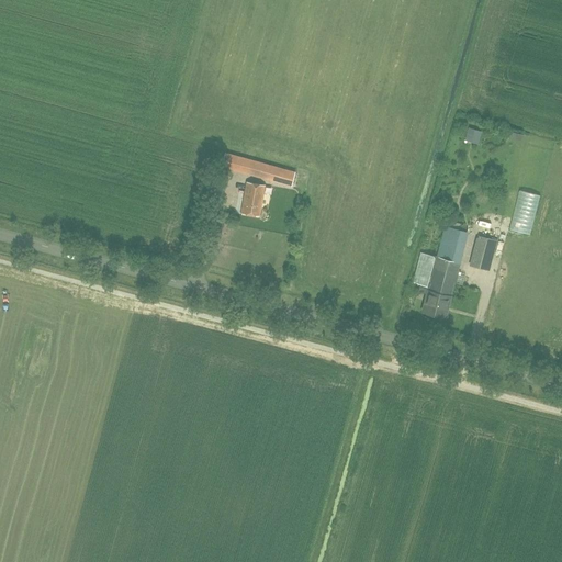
[(479,141),(482,132),(468,127),(465,136),(479,141)]
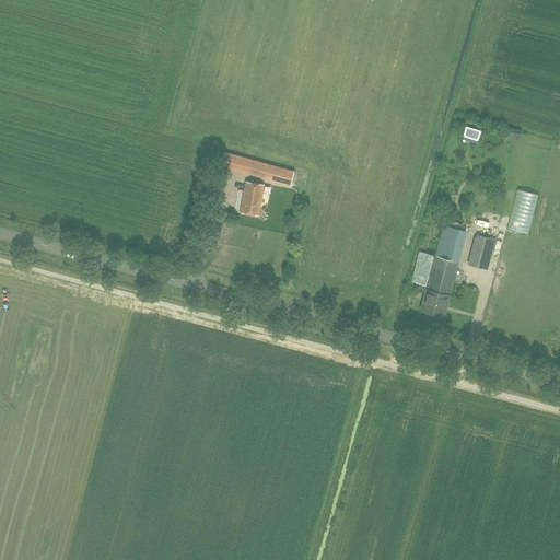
[(223,153),(220,165),(290,183),(293,172),(223,153)]
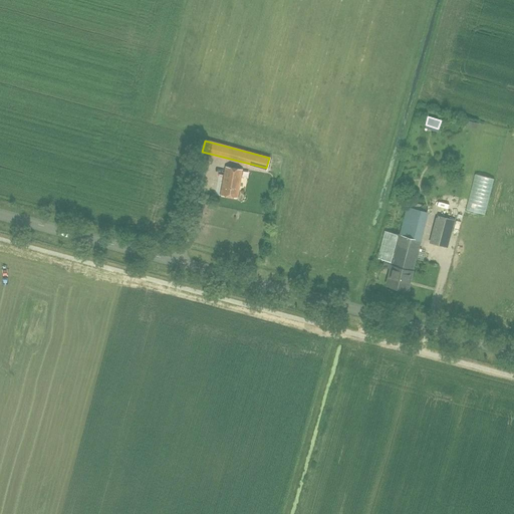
[(221,195),(237,197),(241,169),(226,167),(221,195)]
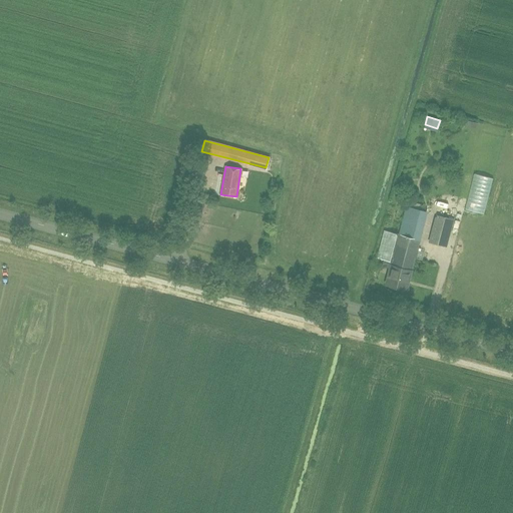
[(407,206),(399,233),(384,230),(377,259),(383,260),(382,267),(390,269),(386,285),(406,291),(420,239),(419,239),(426,212),(407,206)]
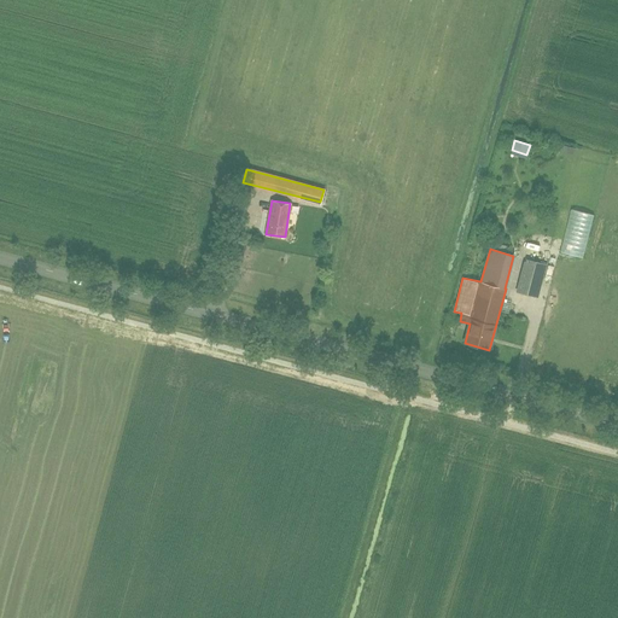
[(537,297),(544,269),(524,263),(517,292),(537,297)]
